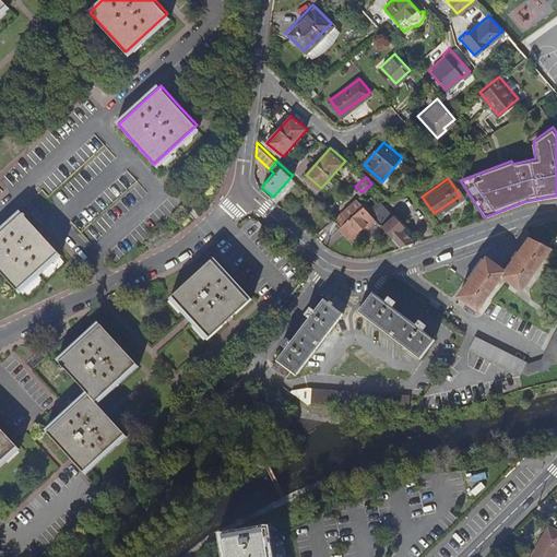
[(401,245),(413,240),(401,227),(403,225),(394,215),(392,217),(377,202),(379,200),(371,192),(362,203),(374,216),(401,245)]
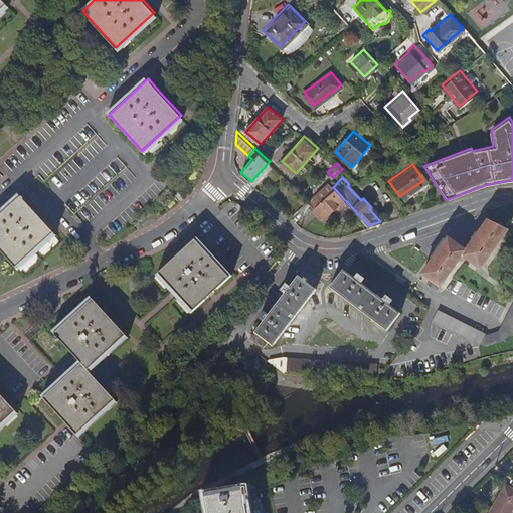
[(333,187),(327,182),(308,197),(297,207),(304,213),(315,205),(324,214),(334,204),(337,206),(344,199),(333,187)]
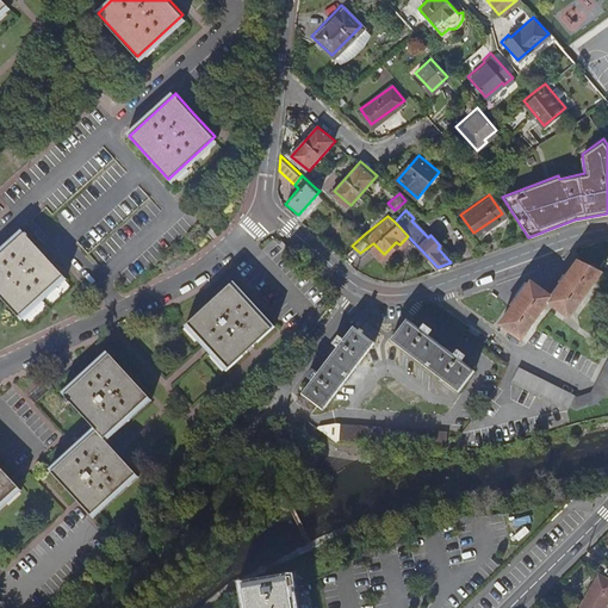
[(0,296),(18,316),(63,274),(51,261),(45,255),(42,252),(23,230),(0,250),(0,296)]
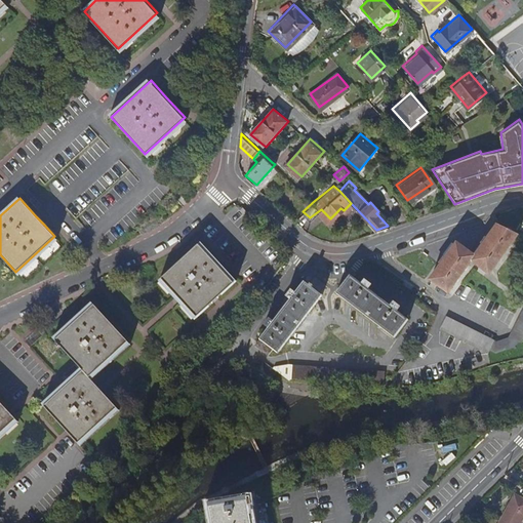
[(516,233),(522,236),(522,218),(516,215),(509,229),(516,233)]
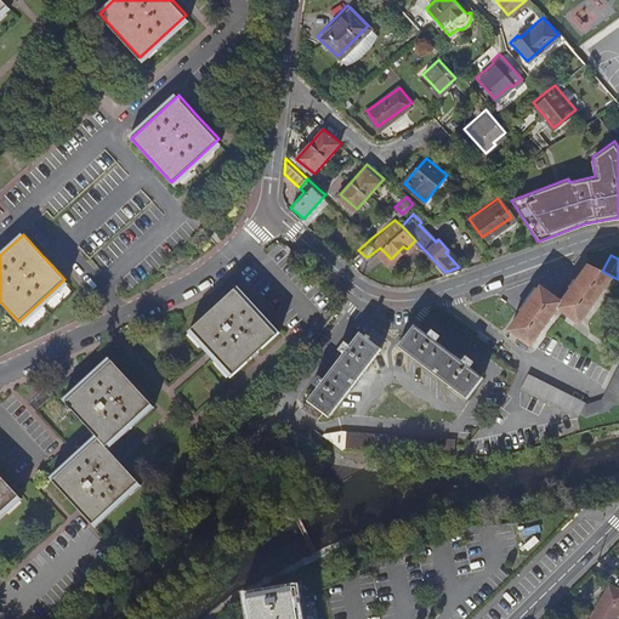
[(602,271),(588,263),(575,279),(574,278),(568,285),(571,287),(560,301),(539,285),(527,302),(524,301),(517,310),(520,312),(507,329),(528,344),(556,306),(577,322),(611,276),(602,271)]
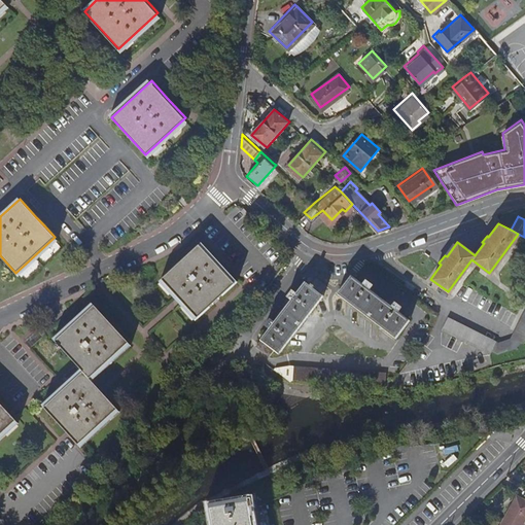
[(194,319),(231,284),(197,245),(159,280),(173,295),(176,299),(179,303),(194,318),(194,319)]
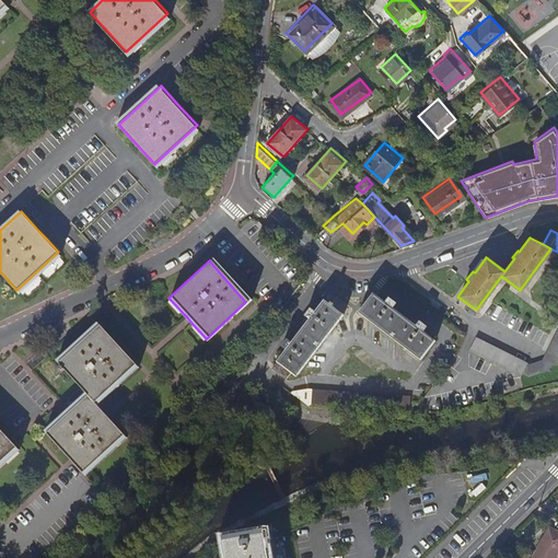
[(420,358),(434,339),(421,329),(425,326),(421,323),(417,320),(414,324),(391,306),(394,302),(391,300),(386,297),(384,301),(371,291),(357,311),(420,358)]
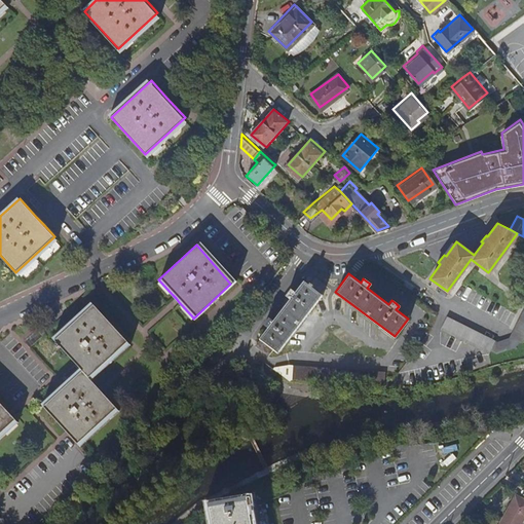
[(267,327),(258,338),(271,348),(276,353),(322,294),(316,290),(321,285),(312,278),(308,284),(303,279),(295,291),(291,288),(288,291),(285,295),(289,298),(272,320),(268,317),(266,321),(263,324),(267,327)]
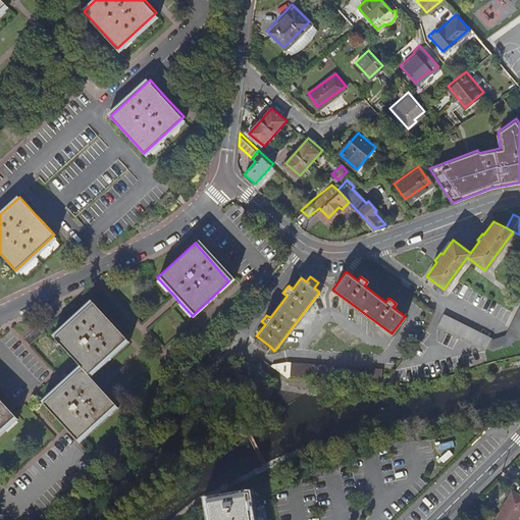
[(54,339),(82,368),(89,376),(99,367),(126,341),(127,341),(108,320),(92,303),(73,320),(54,339)]
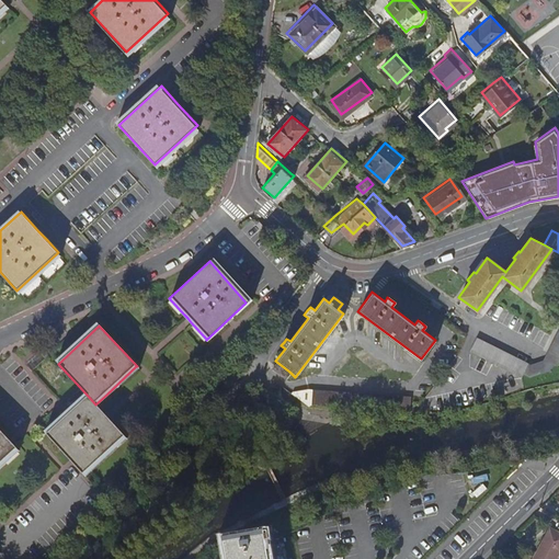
[(558,358),(558,328),(543,360),(528,364),(475,337),(468,350),(520,376),(521,373),(527,376),(549,371),(552,364),(556,365),(558,358)]
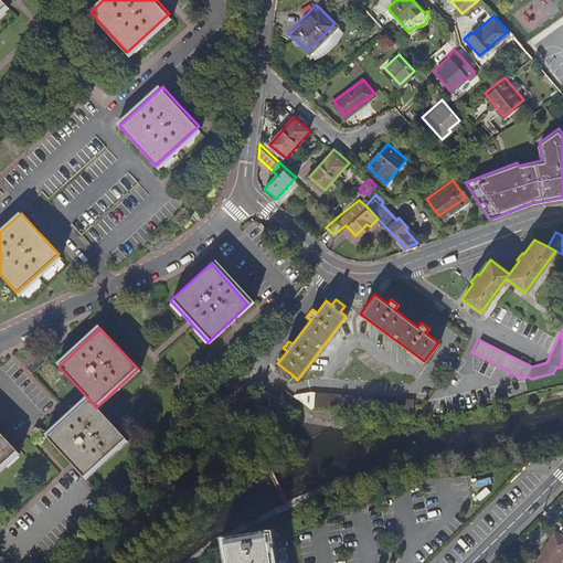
[(291,374),(277,363),(273,371),(286,381),(291,374)]
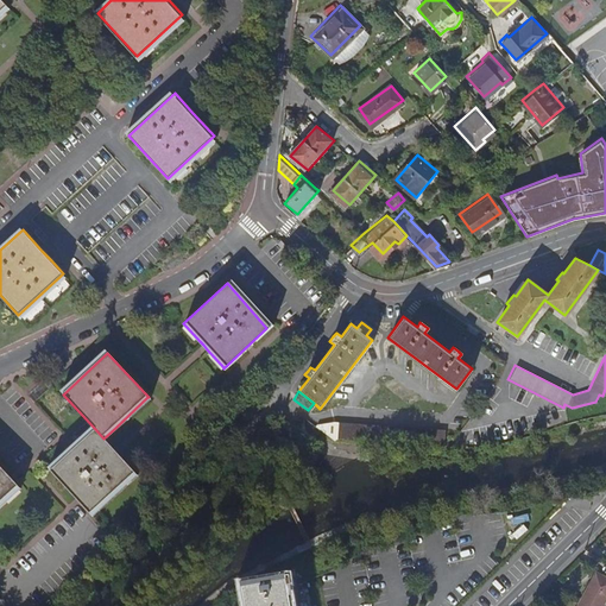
[(335,437),(442,444),(443,429),(334,421),(315,424),(313,425),(322,431),(333,440),(334,437),(335,437)]
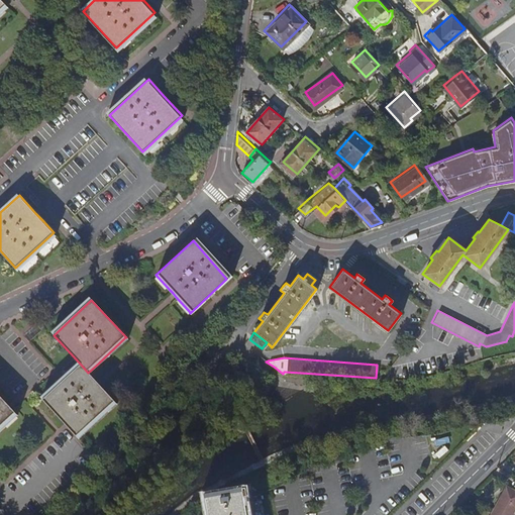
[(94,379),(88,373),(81,365),(62,383),(42,400),(76,438),(115,402),(96,382),(94,379)]
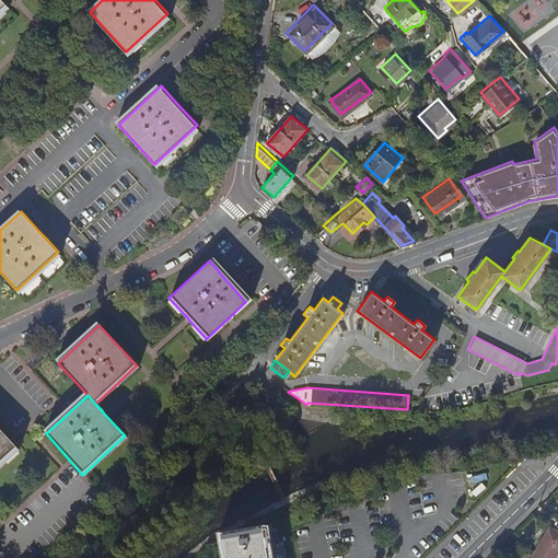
[(0,456),(14,444),(0,429),(0,456)]
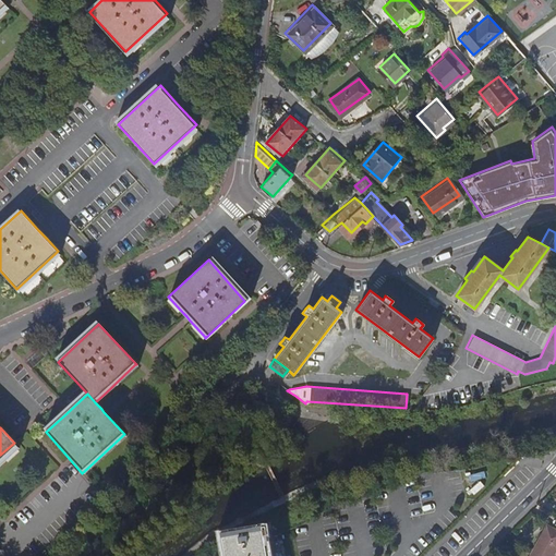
[(194,448),(205,435),(196,427),(185,440),(194,448)]
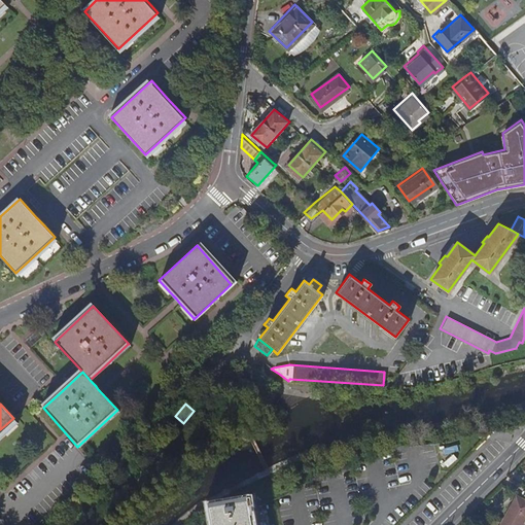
[(174,439),(181,430),(173,423),(166,431),(174,439)]
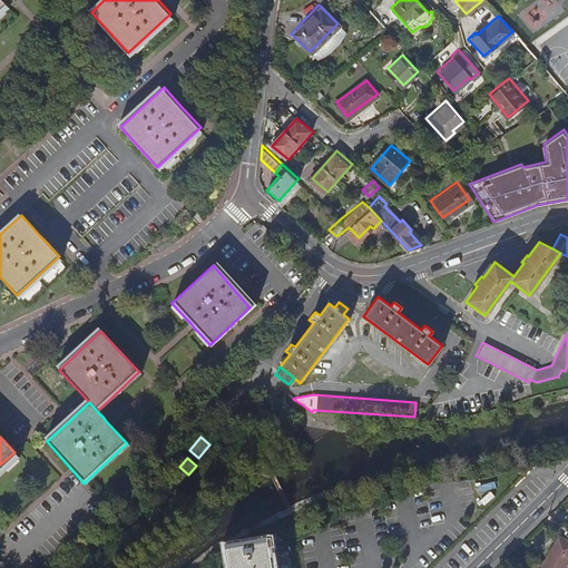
[(546,560),(559,567),(564,567),(567,560),(567,537),(560,534),(546,560)]
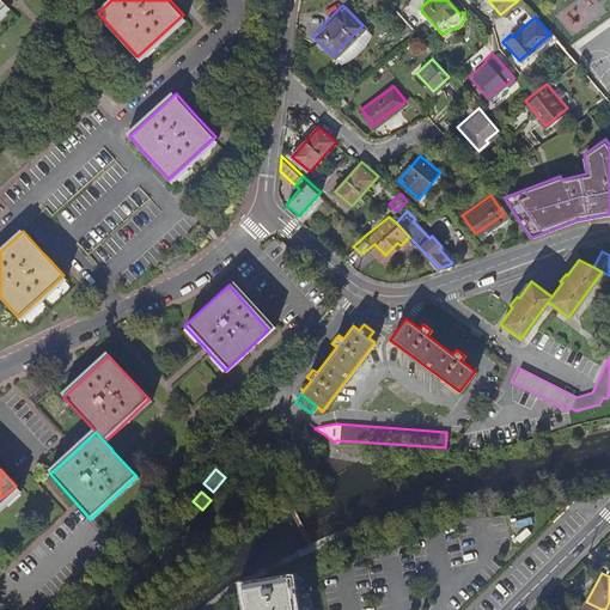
[(292,609),(287,578),(244,585),(248,609),(292,609)]
